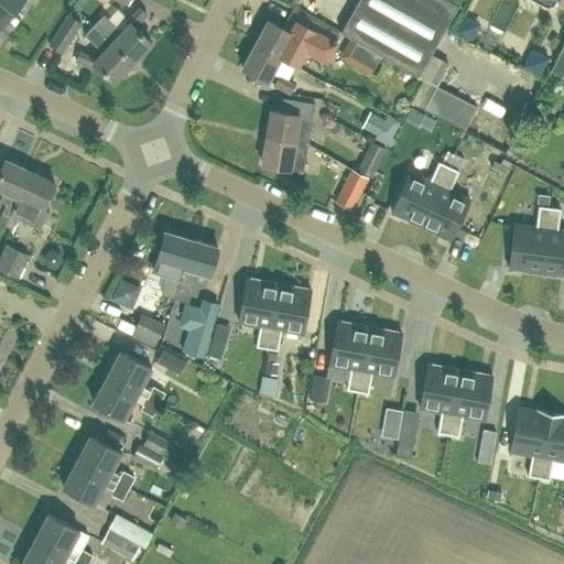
[(0,0),(0,26),(22,0),(0,0)]
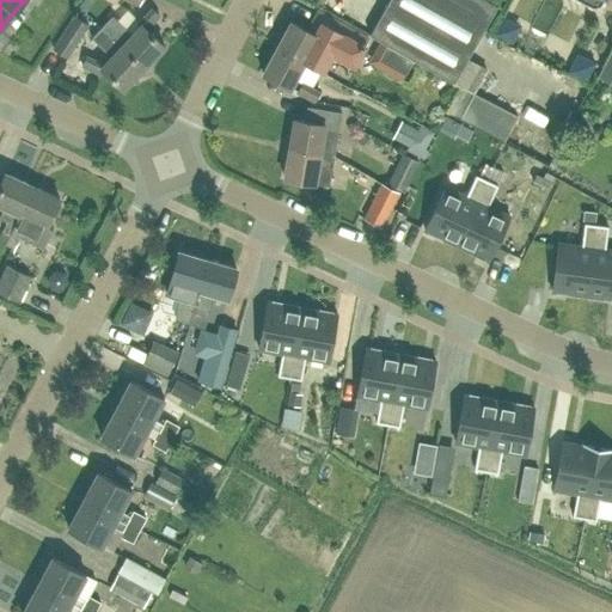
[(93,0),(81,0),(79,5),(85,12),(93,0)]
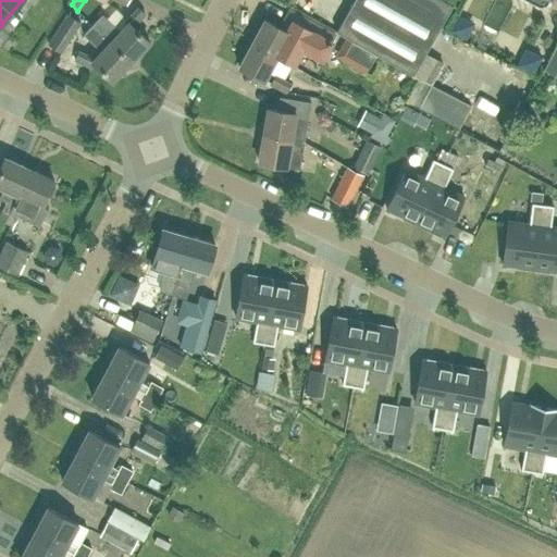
[(351,39),(375,53),(412,75),(418,77),(406,101),(458,128),(471,106),(431,85),(444,63),(425,52),(453,4),(444,0),(353,0),(335,31),(351,39)]
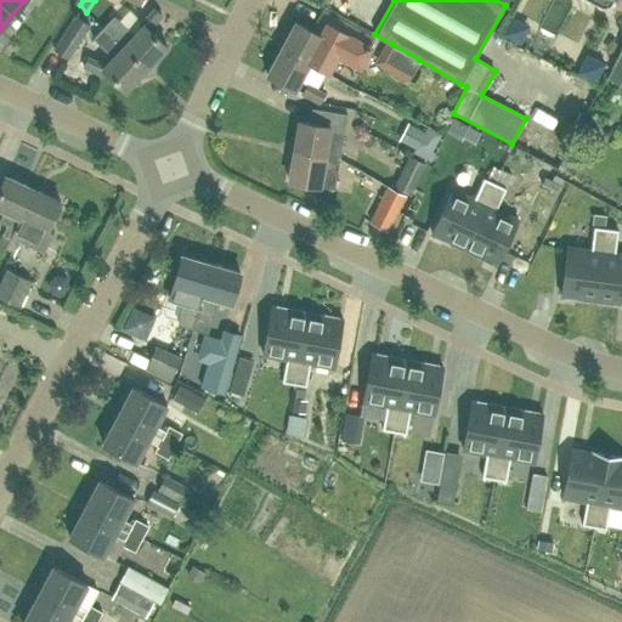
[(123,46),(146,68),(167,45),(148,29),(162,16),(154,9),(141,22),(143,26),(134,34),(114,15),(102,28),(123,46)]
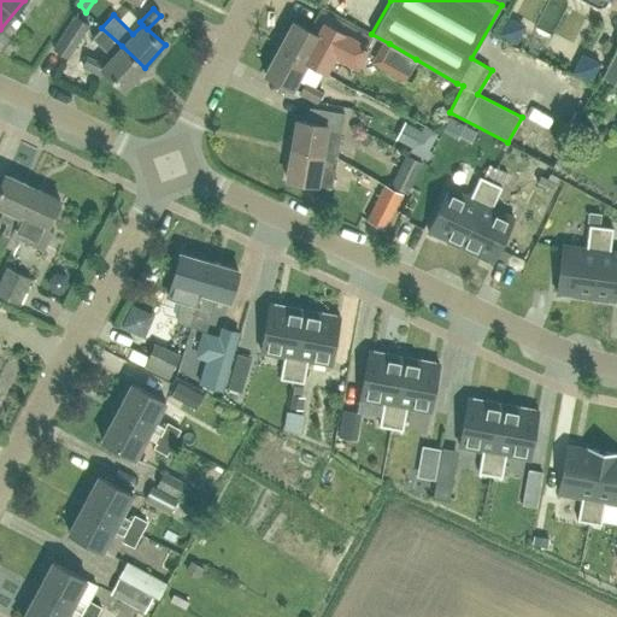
[(89,25),(74,16),(52,48),(68,59),(89,25)]
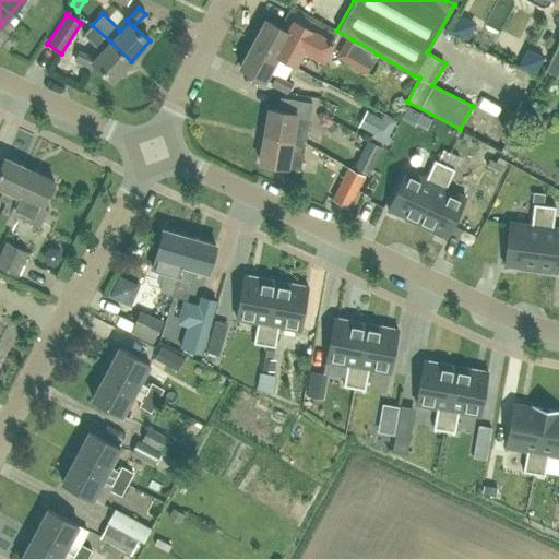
[(295,63),(302,47),(323,58),(335,36),(296,15),(287,31),(265,19),(252,43),(277,56),(296,66),(296,64),(295,63)]
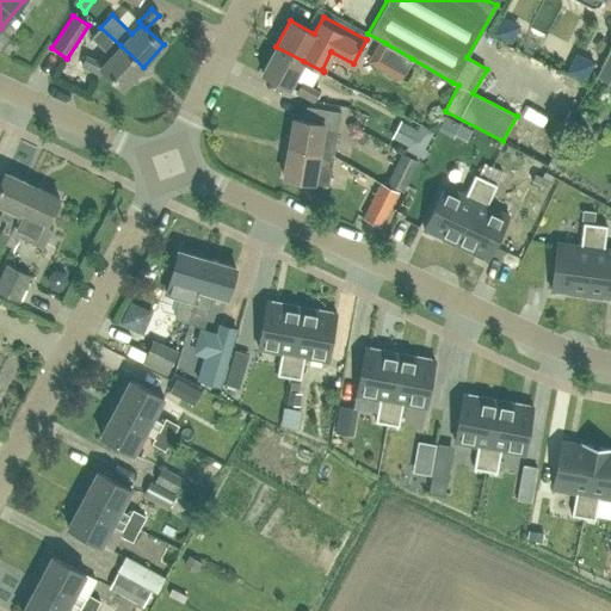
[(123,88),(143,67),(121,45),(100,28),(91,37),(111,56),(104,65),(86,56),(82,66),(100,74),(103,69),(123,88)]
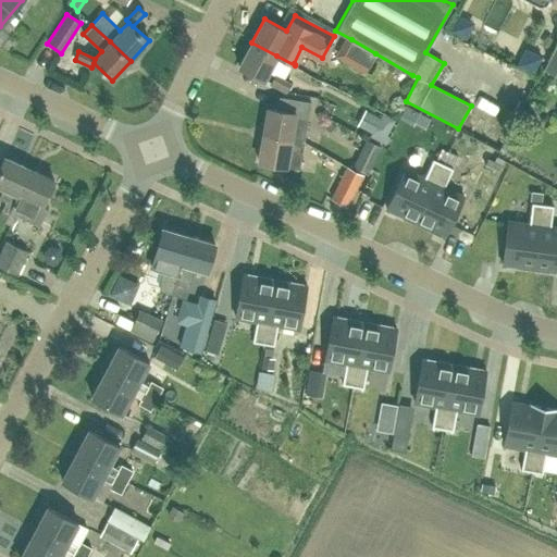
[(368,66),(375,53),(351,39),(344,52),(368,66)]
